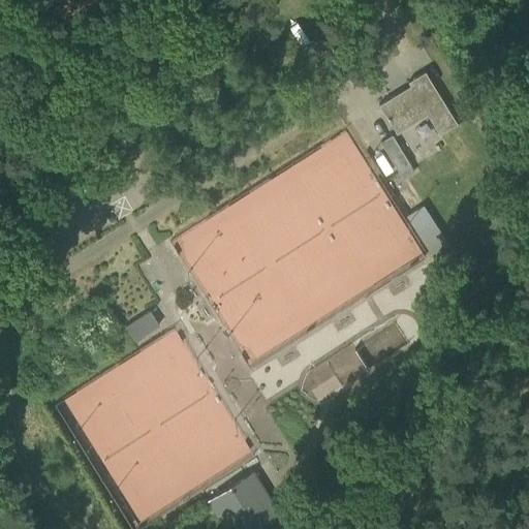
[(458,122),(427,71),(410,82),(412,85),(381,103),(398,132),(429,114),(441,132),(458,122)]
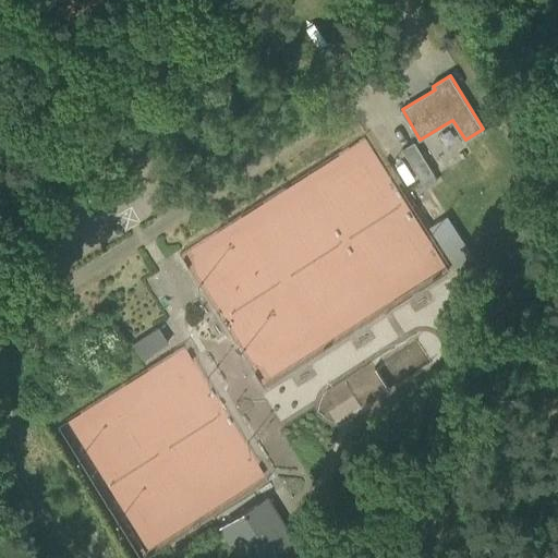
[(439,262),(439,249),(423,222),(415,222),(397,194),(397,189),(364,136),(310,170),(310,183),(316,183),(316,170),(343,215),(353,215),(362,228),(362,254),(367,262),(359,267),(371,287),(388,287),(395,298),(414,286),(414,277),(439,262)]
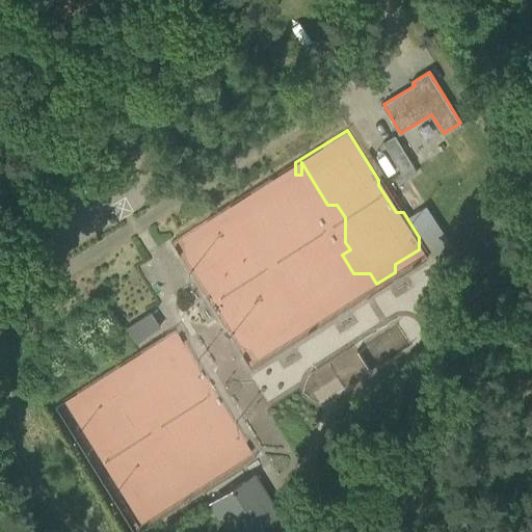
[(401,173),(414,165),(394,135),(381,142),(401,173)]
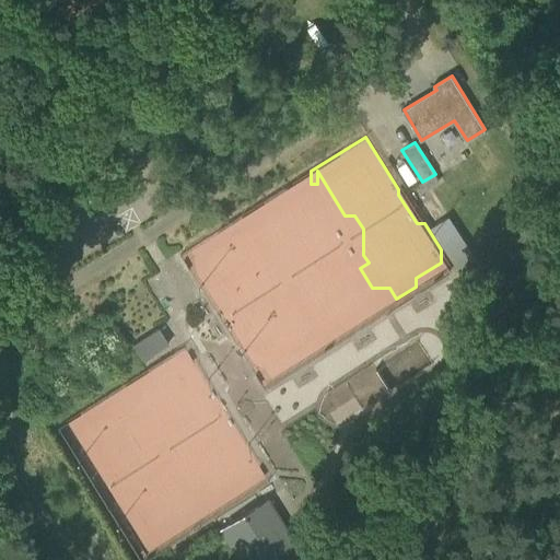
[(448,223),(441,211),(426,222),(456,265),(474,253),(451,221),(448,223)]
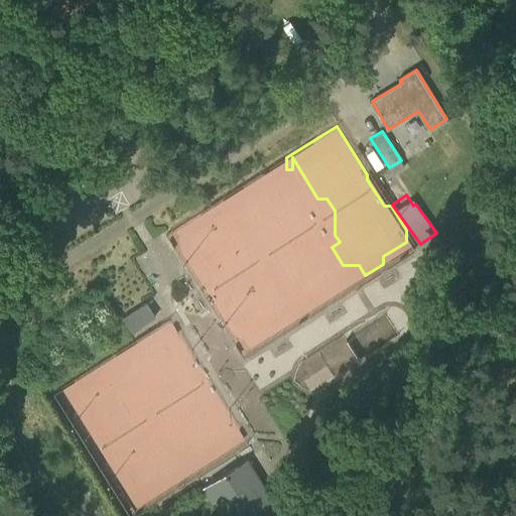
[(155,316),(146,302),(122,317),(131,332),(155,316)]
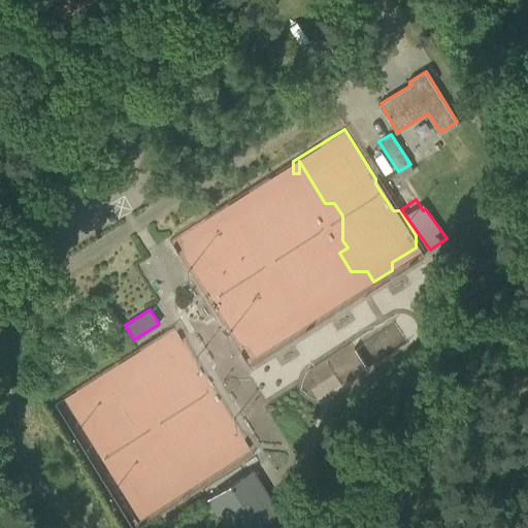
[(228,527),(290,527),(255,469),(209,497),(228,527)]
